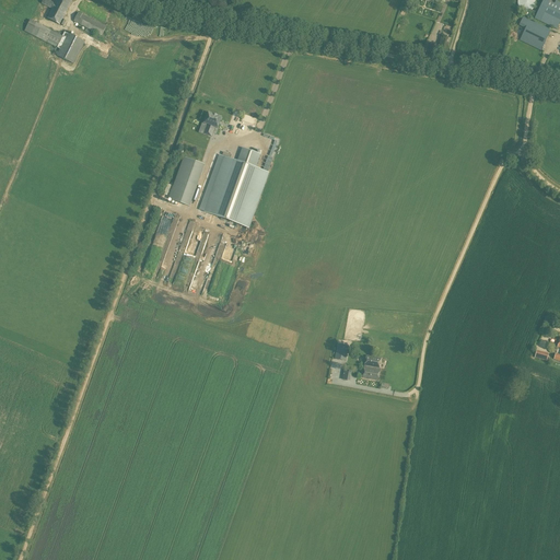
[(62,19),(72,1),(70,0),(57,0),(56,3),(48,0),(44,0),(42,3),(53,9),(48,19),(63,26),(67,21),(62,19)]
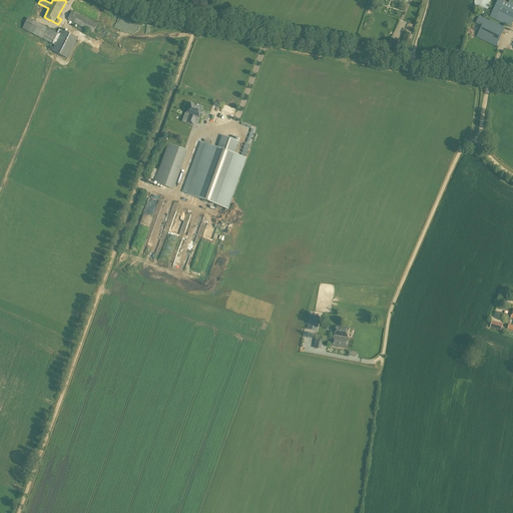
[(490,1),(490,0),(474,0),(474,1),(474,2),(474,3),(474,4),(474,5),(475,6),(476,7),(477,8),(478,9),(479,10),(481,10),(482,10),(483,10),(485,10),(486,9),(487,9),(488,8),(489,7),(490,5),(490,4),(490,3),(490,1)]
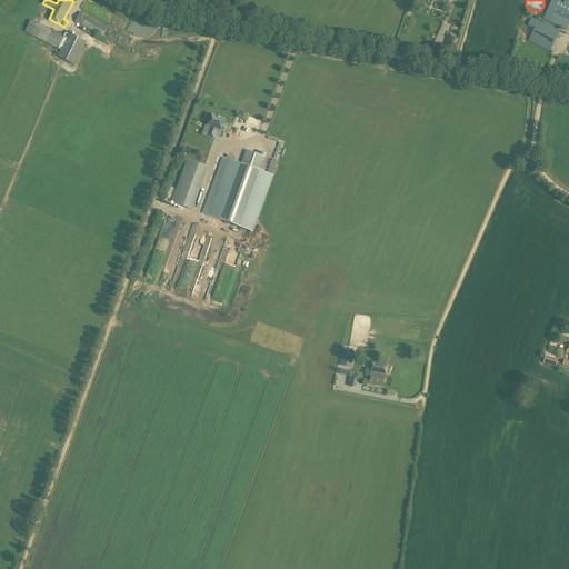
[(551,0),(543,19),(566,30),(568,22),(568,2),(567,8),(563,6),(566,0),(551,0)]
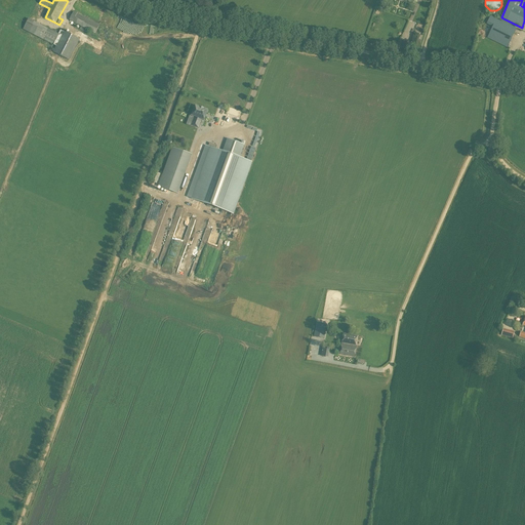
[(95,34),(101,25),(74,11),(70,21),(95,34)]
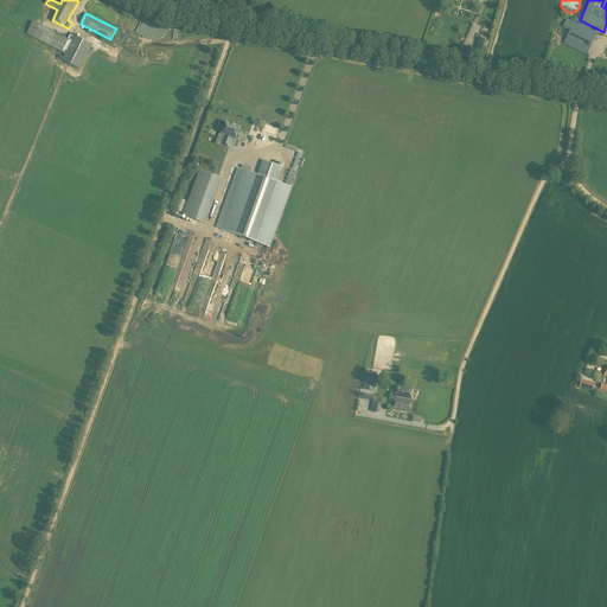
[(586,55),(596,33),(567,18),(556,40),(586,55)]
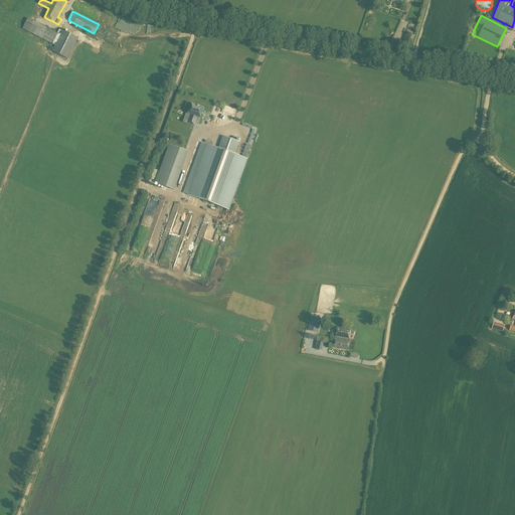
[(57,33),(28,19),(23,29),(54,45),(51,51),(67,59),(77,38),(59,29),(57,33)]
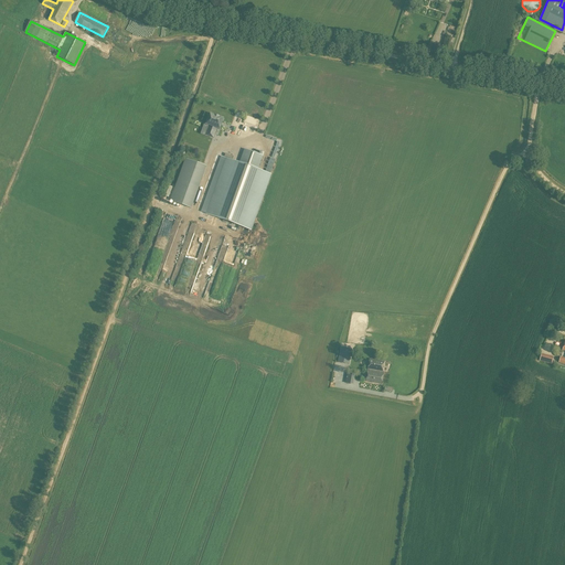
[(450,52),(455,39),(445,36),(441,50),(450,52)]
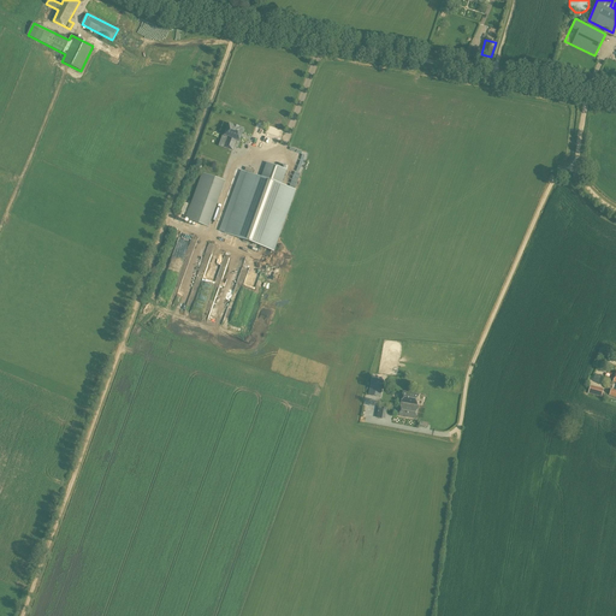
[(235,126),(229,124),(225,136),(231,137),(230,141),(227,141),(224,148),(232,150),(236,140),(240,141),(243,130),(238,128),(238,126),(235,125),(235,126)]
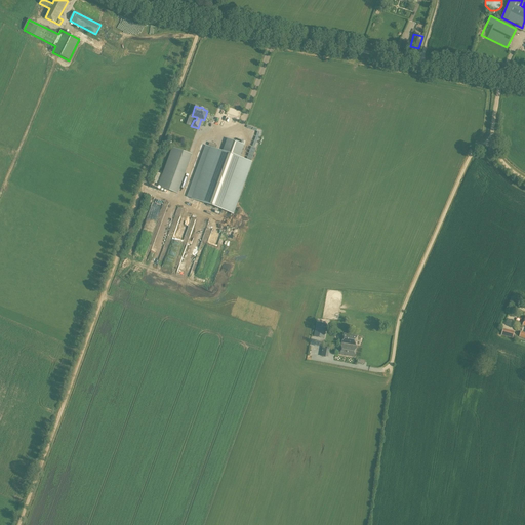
[(240,158),(244,145),(227,138),(221,151),(209,147),(191,199),(234,214),(252,162),(240,158)]
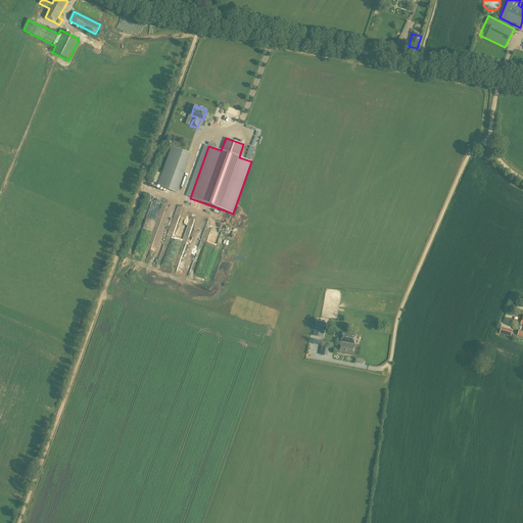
[(177,193),(191,154),(171,147),(157,186),(177,193)]
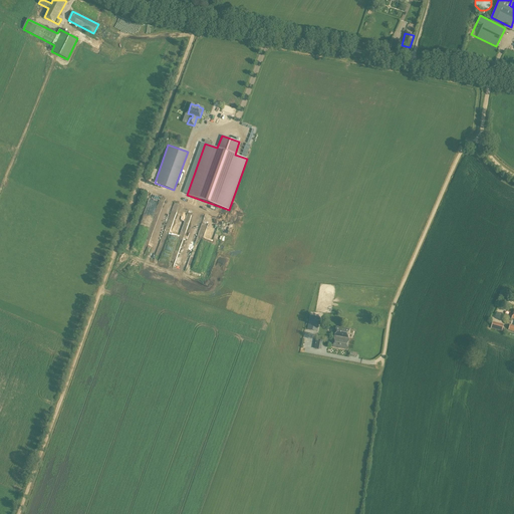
[(320,317),(309,315),(308,323),(318,325),(320,317)]
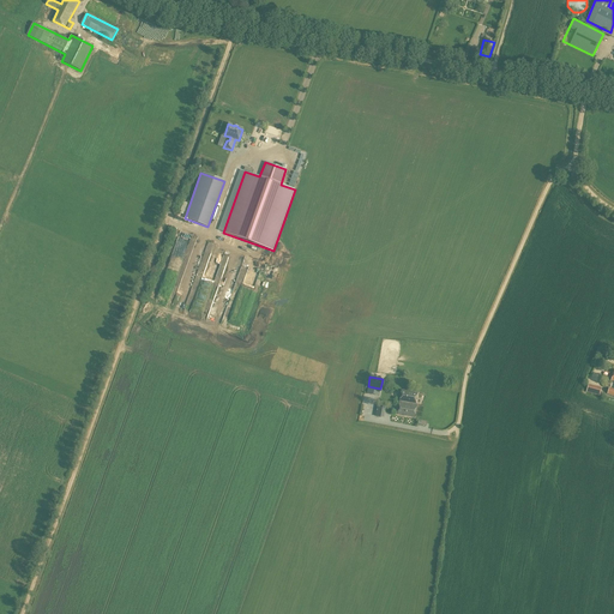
[(600,396),(602,387),(589,384),(587,392),(600,396)]
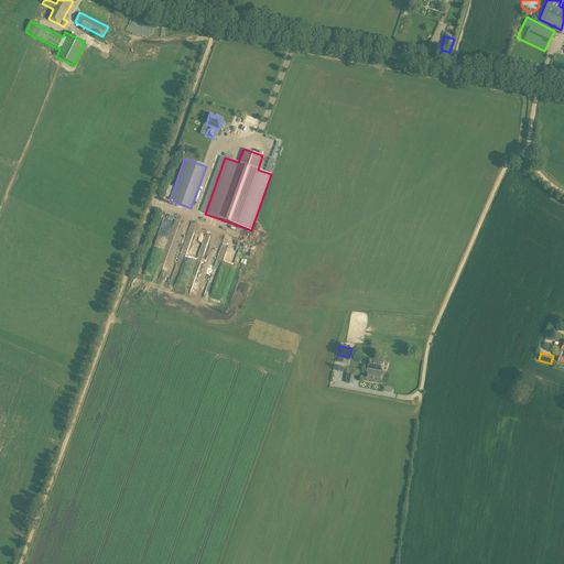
[(368,369),(382,371),(383,360),(369,358),(368,369)]
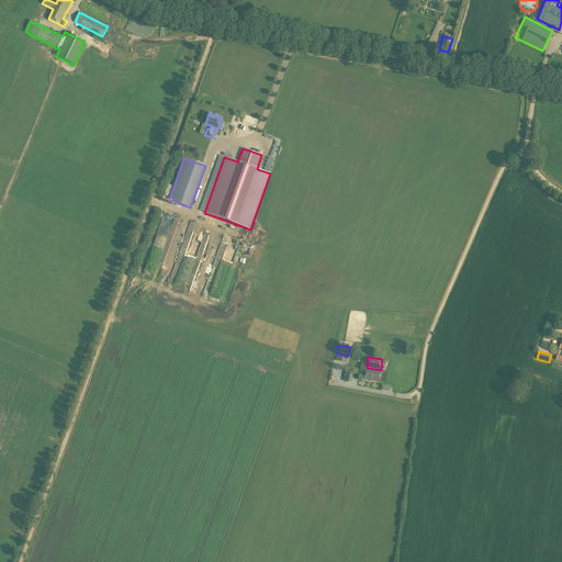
[(382,370),(381,370),(367,368),(364,379),(380,382),(382,370)]
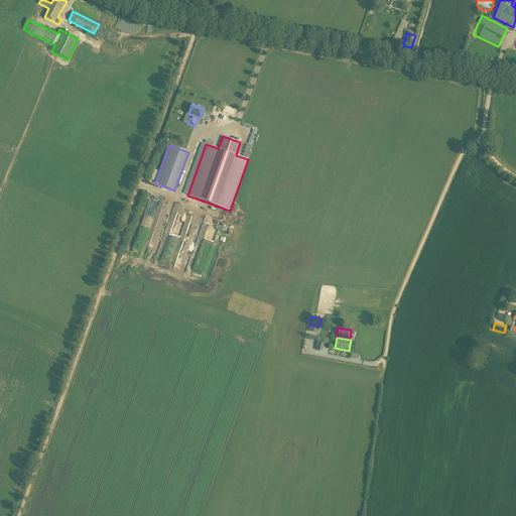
[(324,342),(316,341),(315,350),(321,351),(324,342)]
